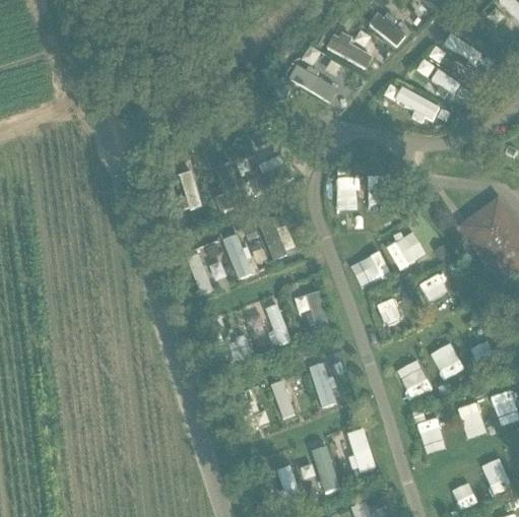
[(372,0),(381,10),(388,3),(384,0),(372,0)]
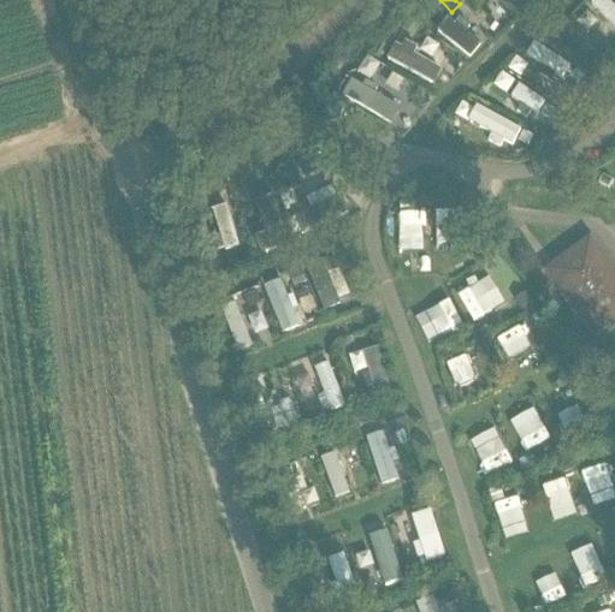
[(614,31),(614,6),(609,0),(593,0),(573,18),(592,40),(609,25),(614,31)]
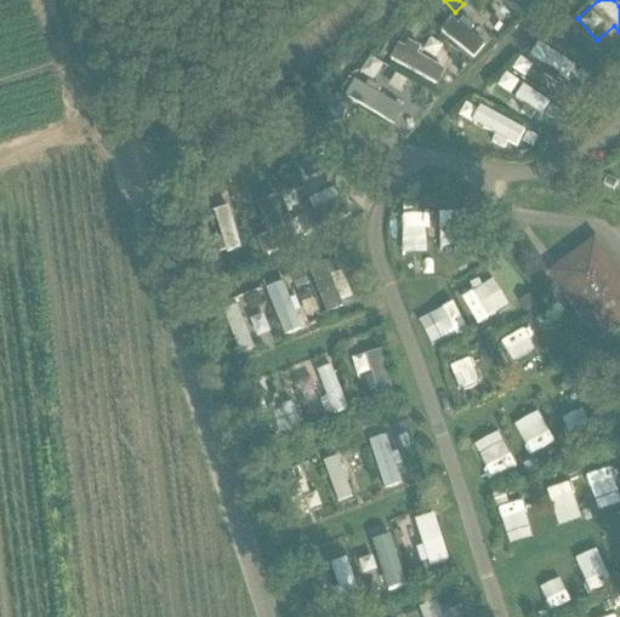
[(476,53),(484,38),(448,16),(438,32),(476,53)]
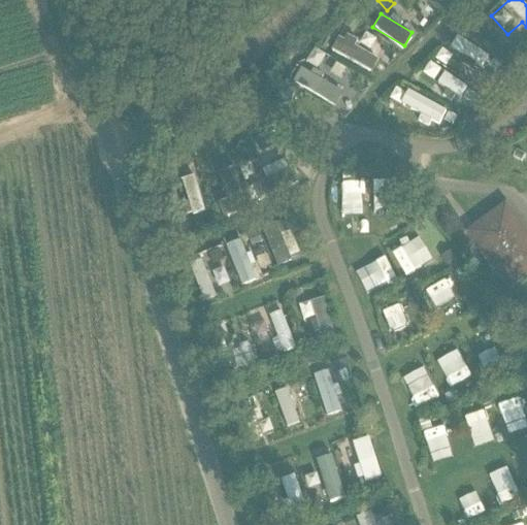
[(349,15),(342,25),(352,31),(358,22),(349,15)]
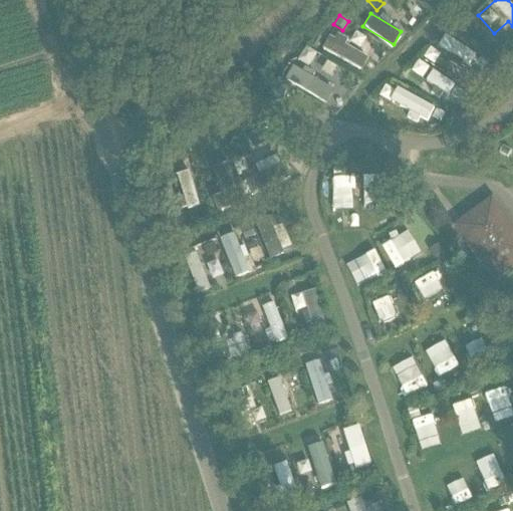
[(363,73),(385,41),(357,24),(346,41),(335,33),(325,48),(363,73)]
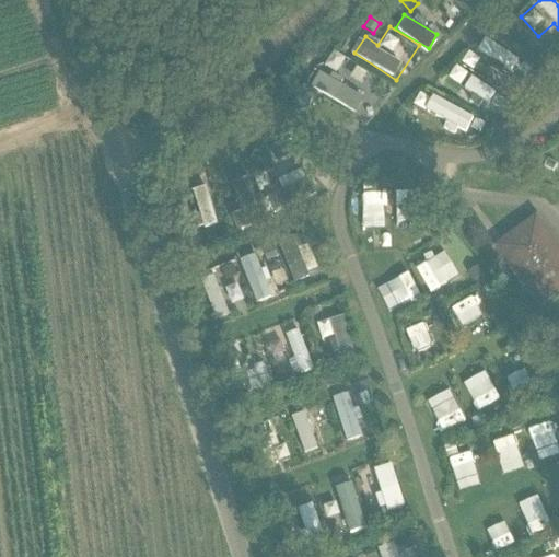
[(548,34),(540,42),(547,48),(555,42),(548,34)]
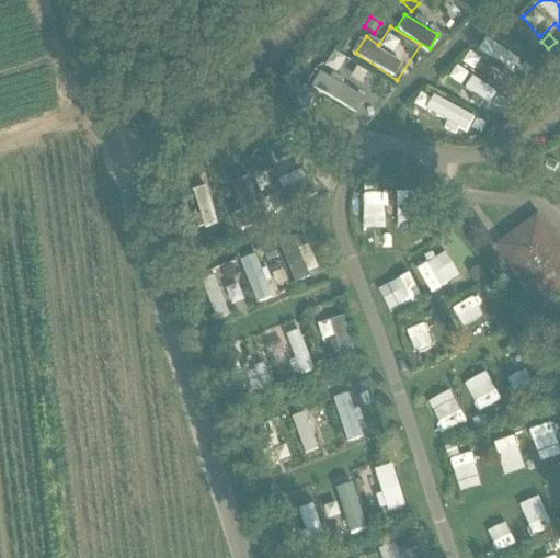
[(477,49),(513,69),(520,56),(484,36),(477,49)]
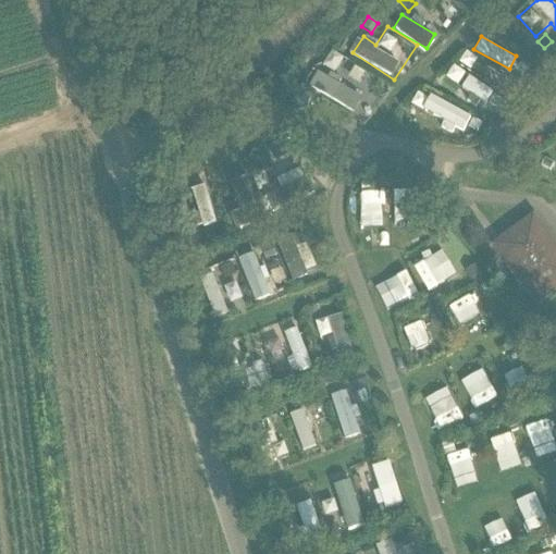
[(340,58),(319,90),(350,110),(371,77),(340,58)]
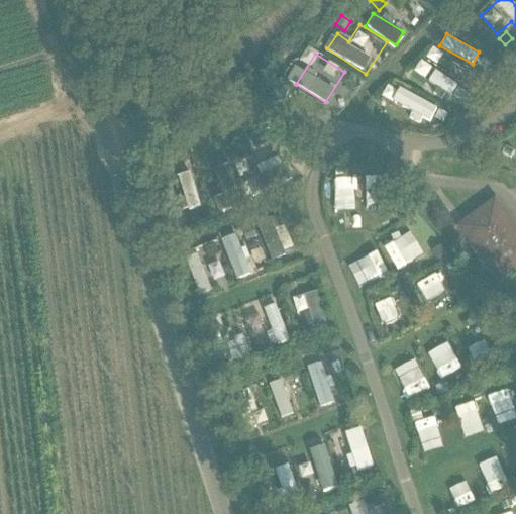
[(481,72),(476,80),(485,85),(489,77),(481,72)]
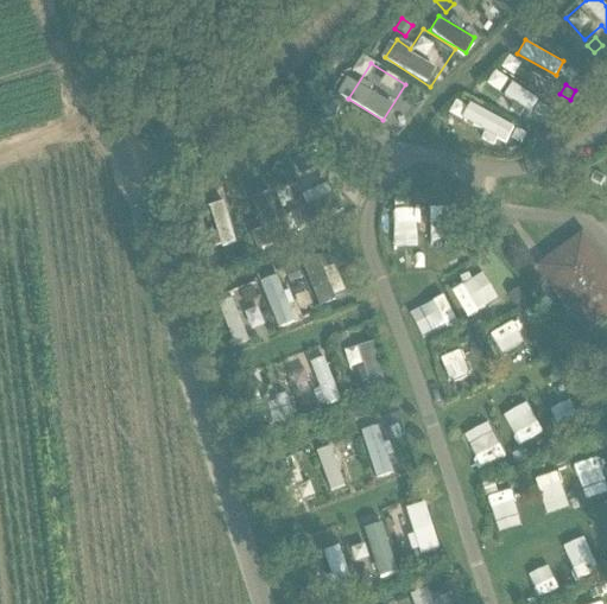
[(459,95),(449,110),(503,144),(513,128),(459,95)]
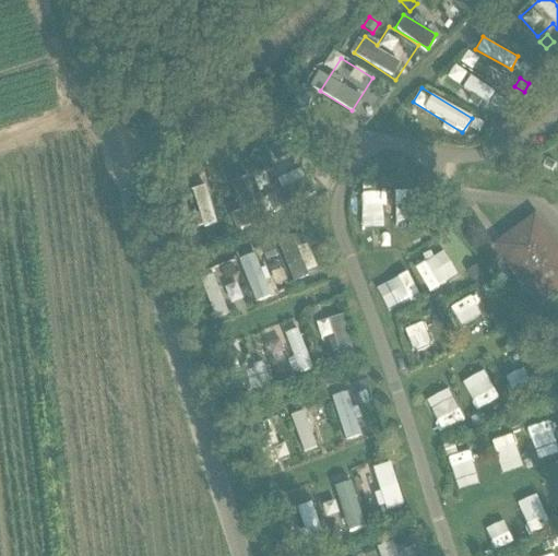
[(298,92),(292,102),(301,107),(307,97),(298,92)]
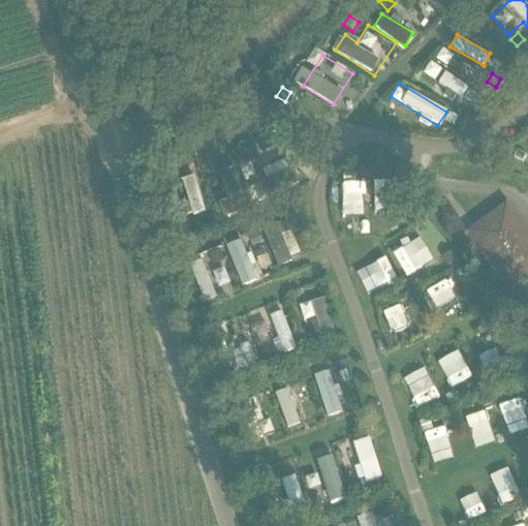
[(468,90),(464,96),(470,101),(474,94),(468,90)]
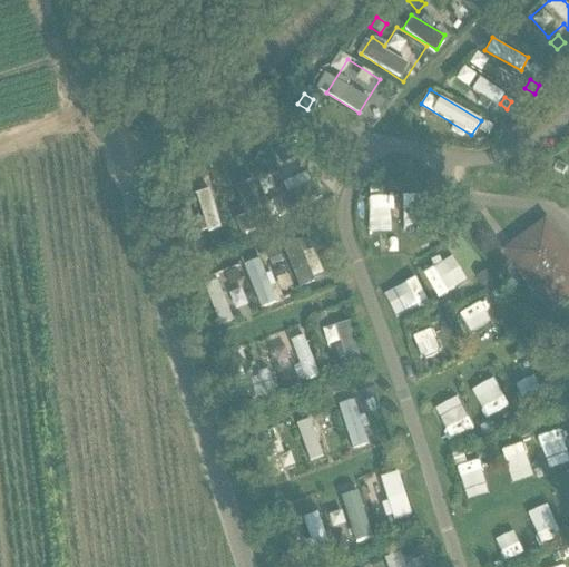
[(482,120),(478,129),(488,134),(492,125),(482,120)]
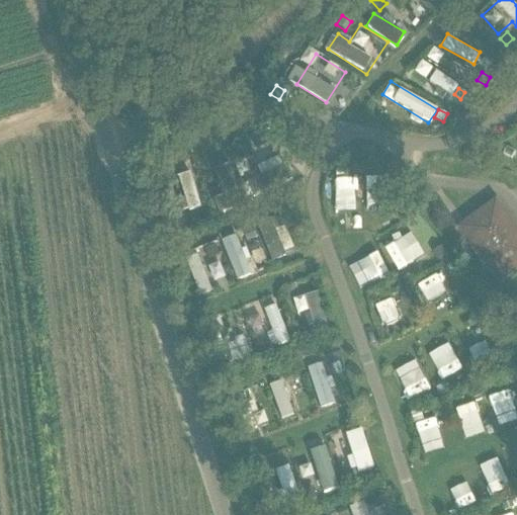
[(256,130),(248,134),(253,145),(261,142),(256,130)]
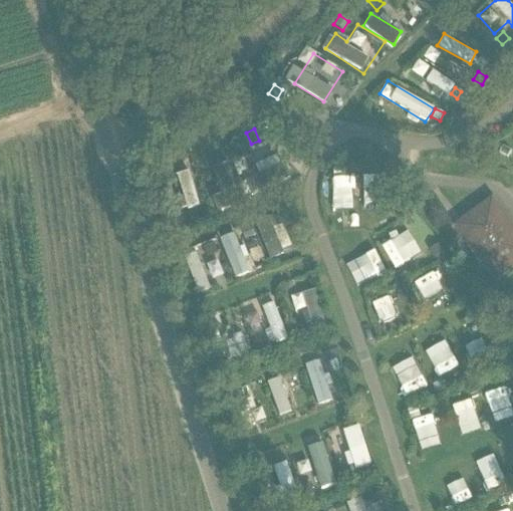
[(501,146),(497,153),(506,157),(509,151),(501,146)]
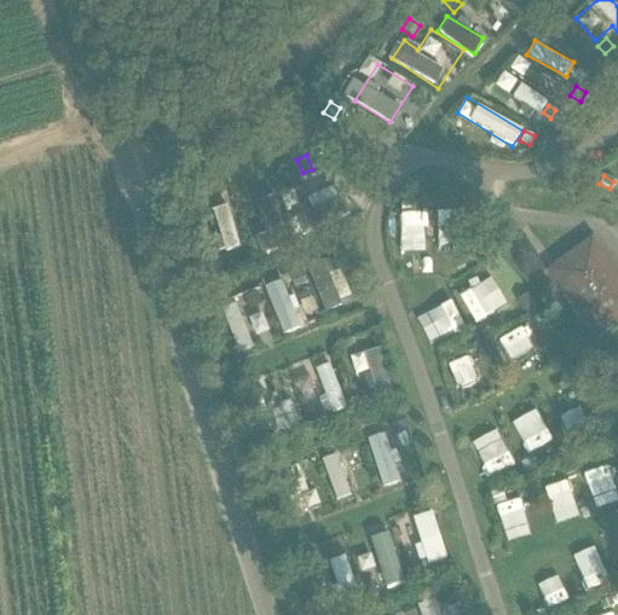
[(414,201),(399,202),(400,212),(414,210),(414,201)]
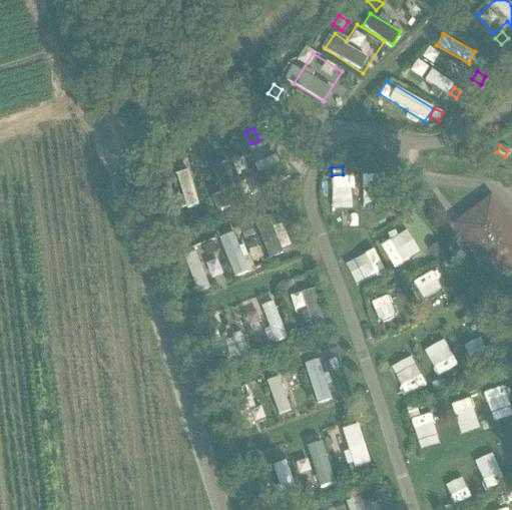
[(187,168),(177,171),(185,205),(196,202),(187,168)]
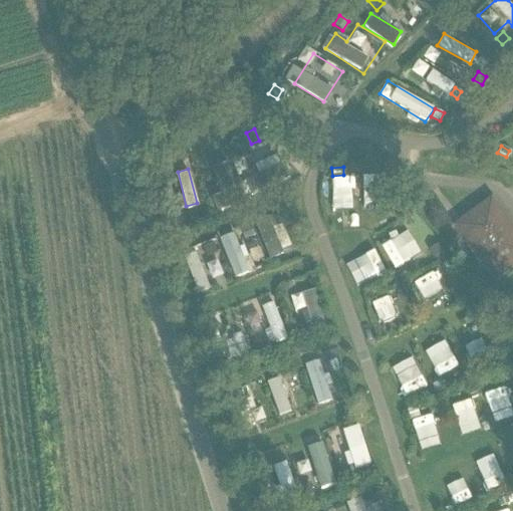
[(380,201),(379,174),(364,174),(364,201),(380,201)]
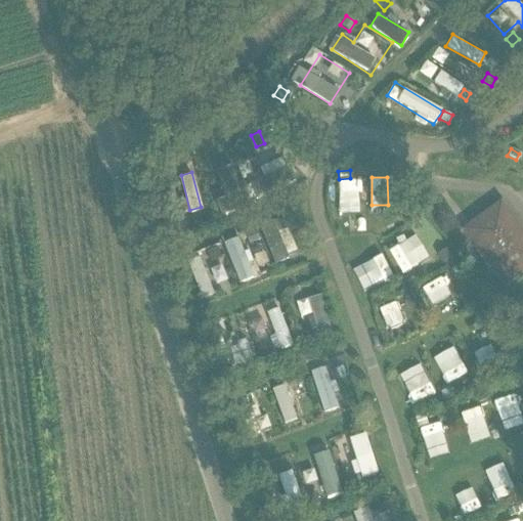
[(411,203),(408,208),(415,211),(418,205),(411,203)]
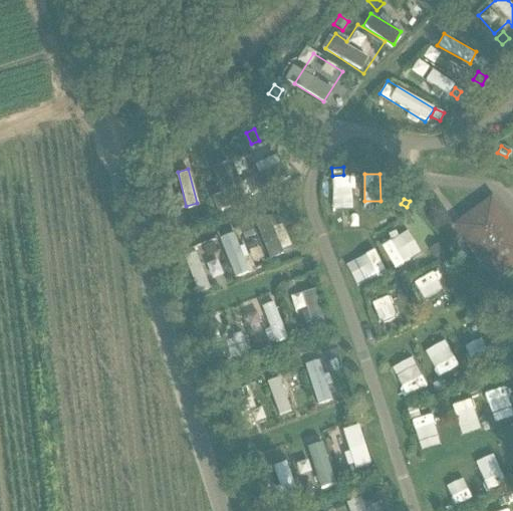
[(512,231),(487,200),(458,223),(495,269),(512,255),(512,231)]
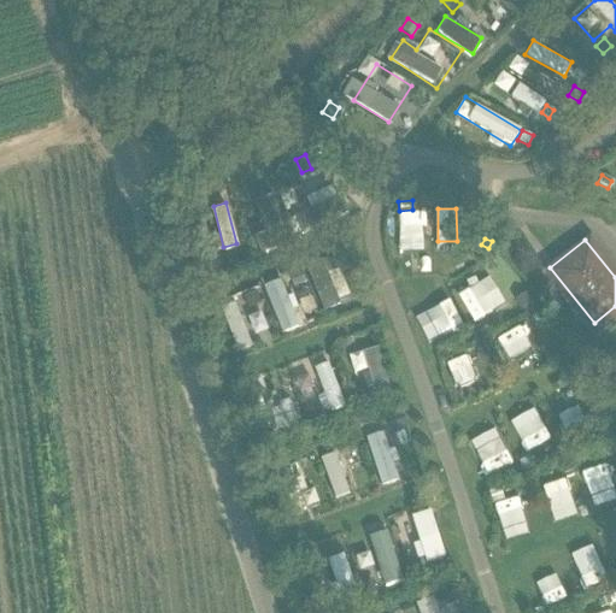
[(347,251),(336,254),(340,265),(351,260),(347,251)]
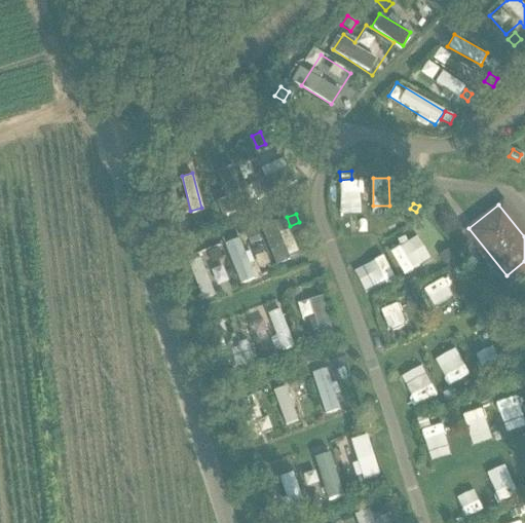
[(184,221),(177,223),(180,232),(186,230),(184,221)]
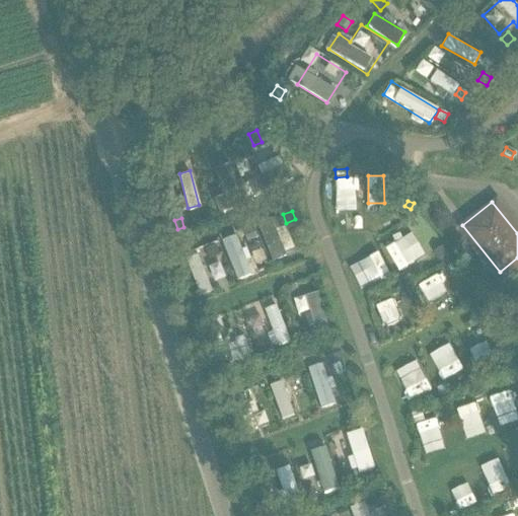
[(271,218),(255,225),(272,260),(287,252),(271,218)]
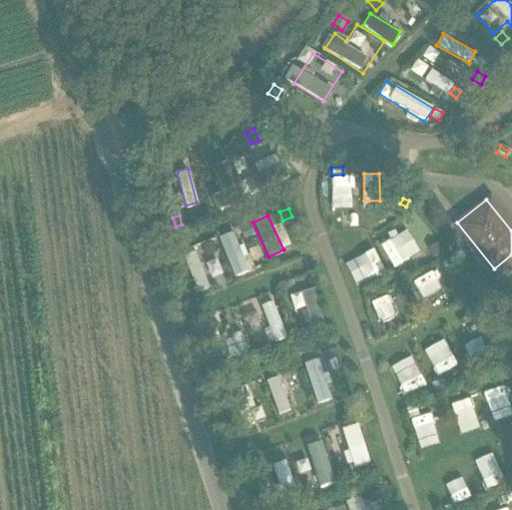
[(249,220),(239,223),(244,238),(254,234),(249,220)]
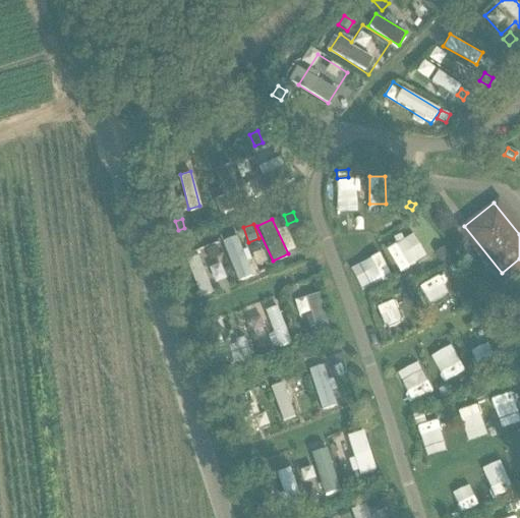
[(238,234),(223,239),(235,281),(251,276),(238,234)]
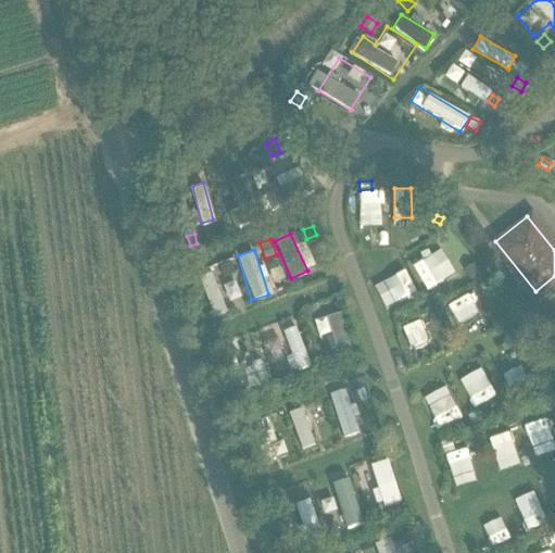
[(229,264),(219,267),(223,277),(232,274),(229,264)]
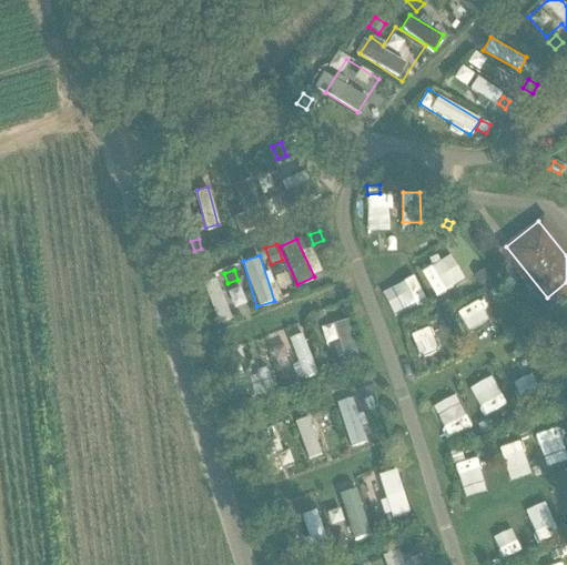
[(484,270),(472,276),(477,285),(489,279),(484,270)]
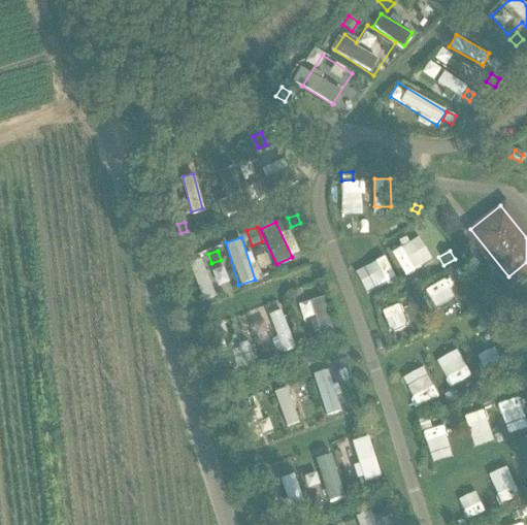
[(399,260),(409,274),(421,266),(410,252),(399,260)]
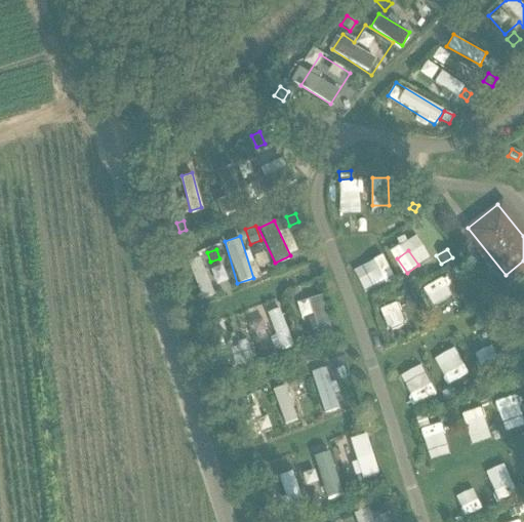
[(199,255),(188,259),(201,296),(212,292),(199,255)]
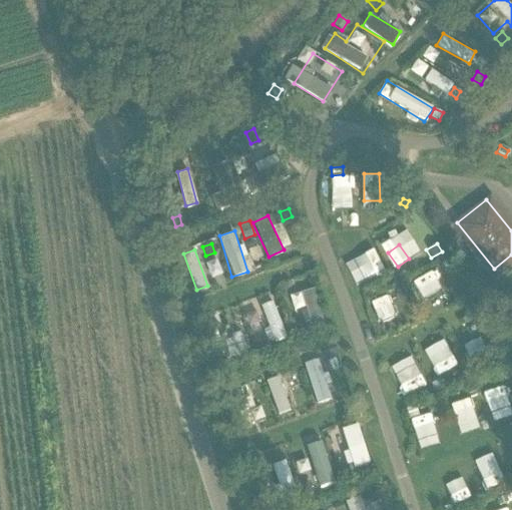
[(445,261),(440,264),(444,269),(448,266),(445,261)]
